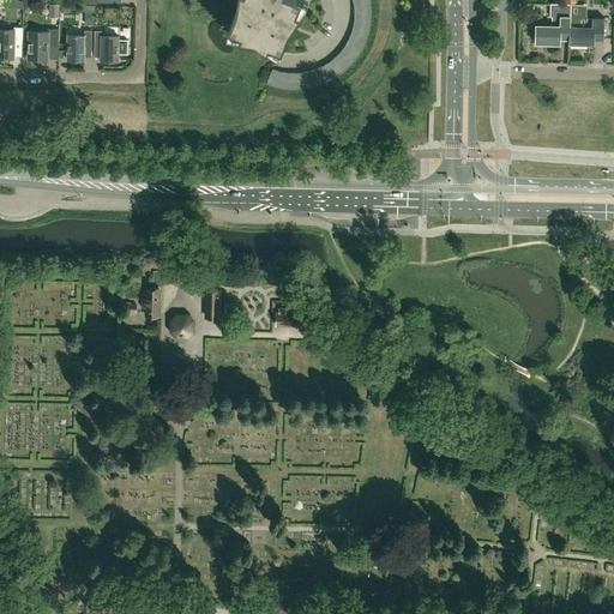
[(292,26),(301,13),(300,13),(305,0),(239,0),(239,5),(240,5),(248,7),(246,12),(238,8),(229,31),(240,37),(241,37),(256,40),(268,48),(268,47),(281,53),(290,29),(282,25),(283,22),(292,25),(292,26)]
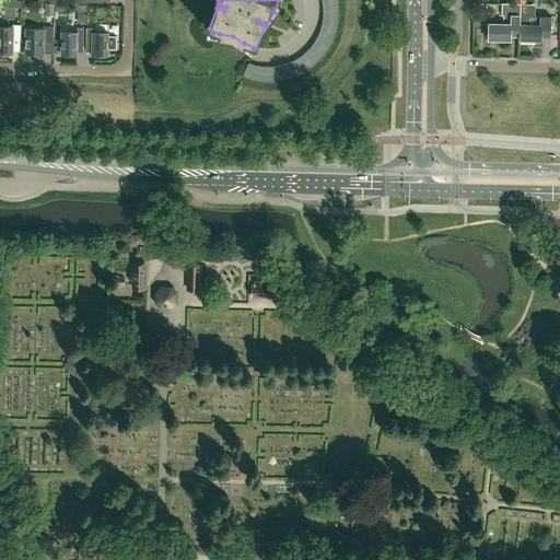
[(323,4),(324,11),(338,11),(338,2),(323,4)]
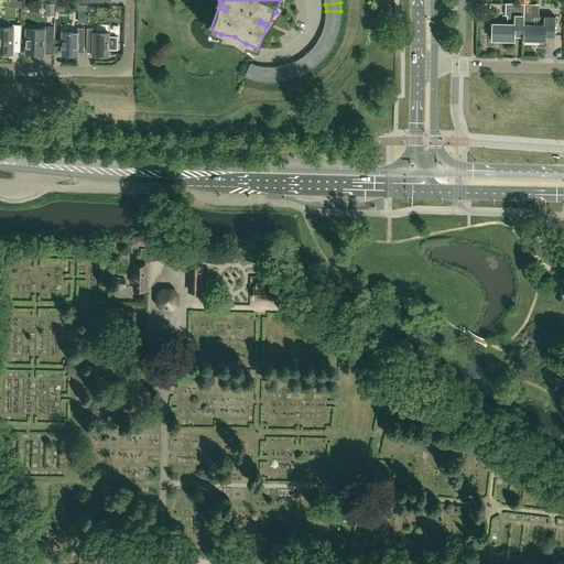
[(524,4),(506,3),(506,17),(507,17),(507,24),(492,23),(491,40),(514,41),(516,31),(523,31),(523,41),(524,4)]
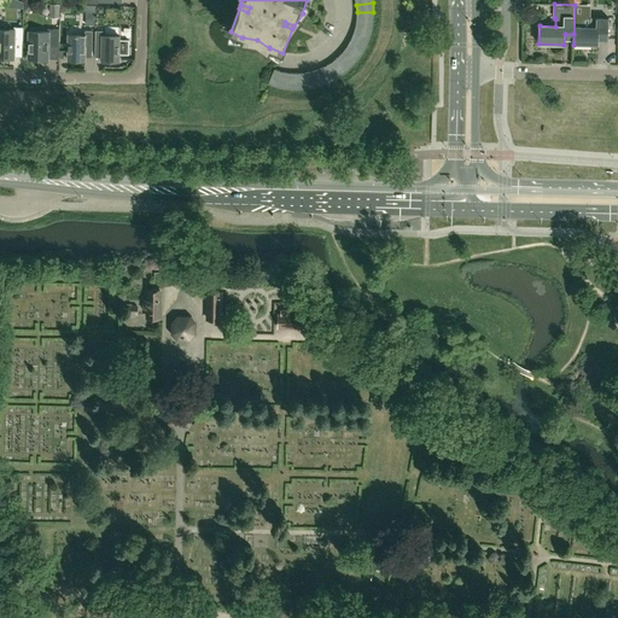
[(576,5),(575,5),(573,45),(599,45),(599,35),(608,35),(608,18),(592,17),(592,27),(584,27),(586,16),(576,16),(576,5)]
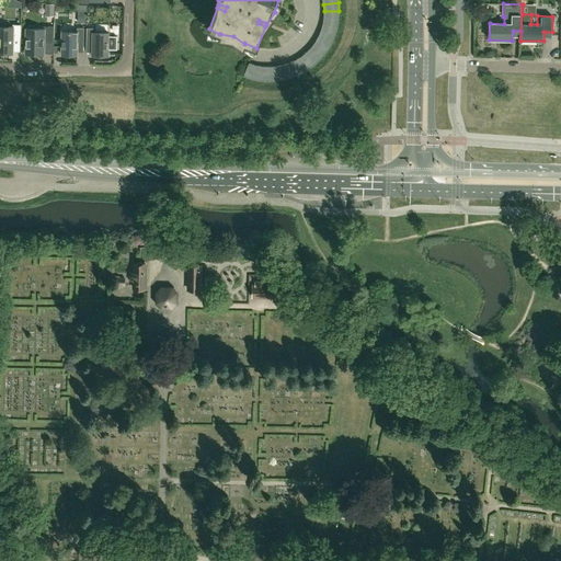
[(323,24),(338,27),(339,19),(324,18),(323,24)]
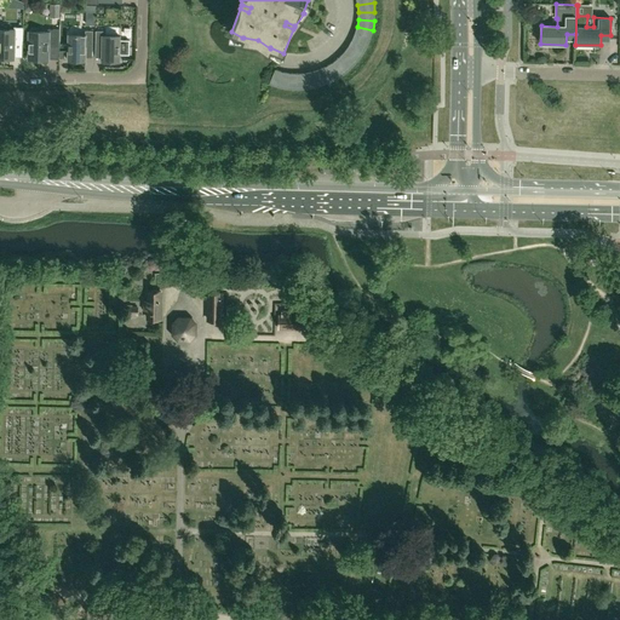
[(357,27),(355,34),(371,40),(373,30),(357,27)]
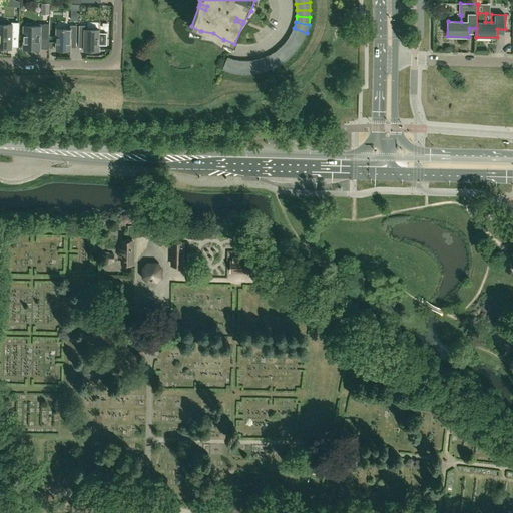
[(0,48),(11,49),(12,37),(12,36),(19,37),(19,23),(11,23),(11,25),(0,24),(0,48)]
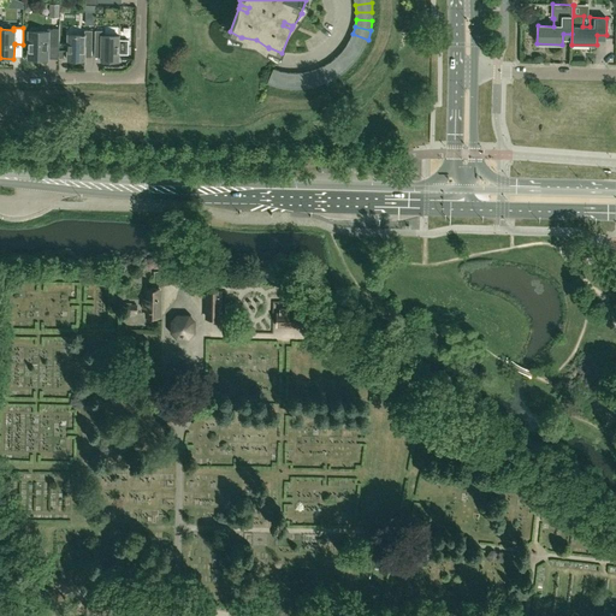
[(29,33),(29,60),(48,60),(48,47),(49,46),(57,46),(58,30),(48,30),(47,33),(29,33)]
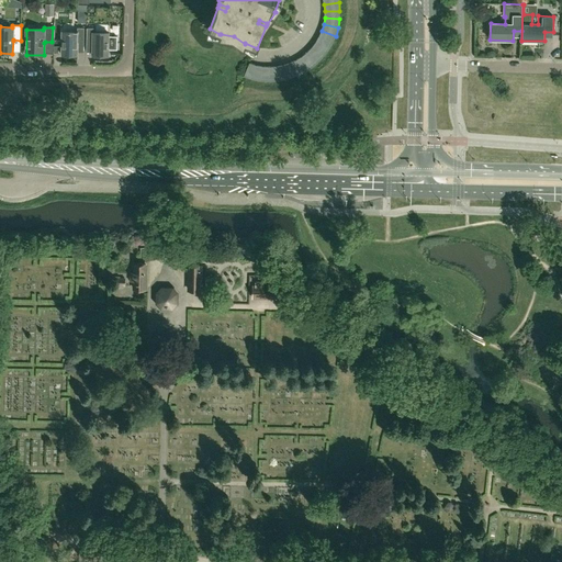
[(77,33),(63,32),(62,56),(77,56),(78,42),(85,42),(85,29),(77,29),(77,33)]
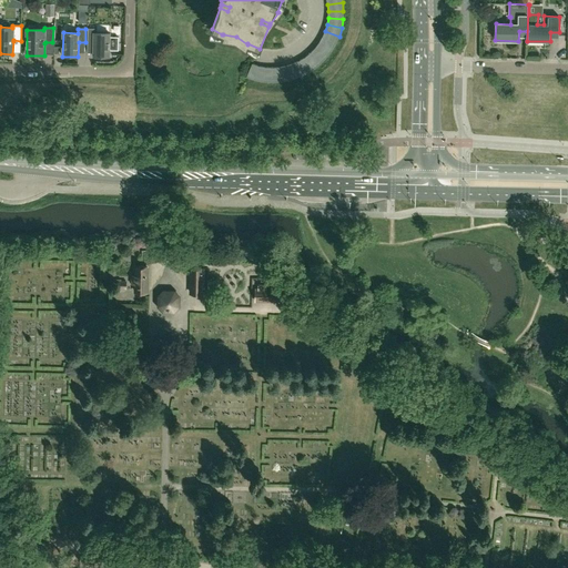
[(95,29),(88,29),(88,42),(94,42),(93,57),(109,58),(110,50),(119,50),(119,37),(110,37),(102,33),(94,33),(95,29)]
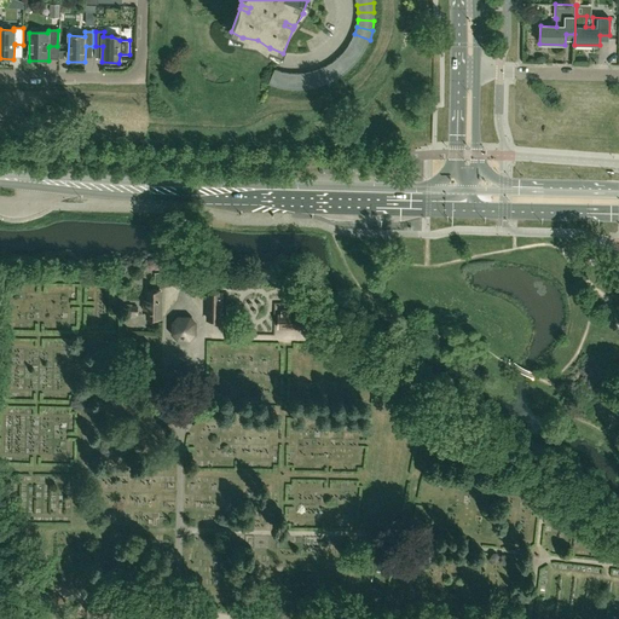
[(354,34),(352,41),(366,48),(370,40),(354,34)]
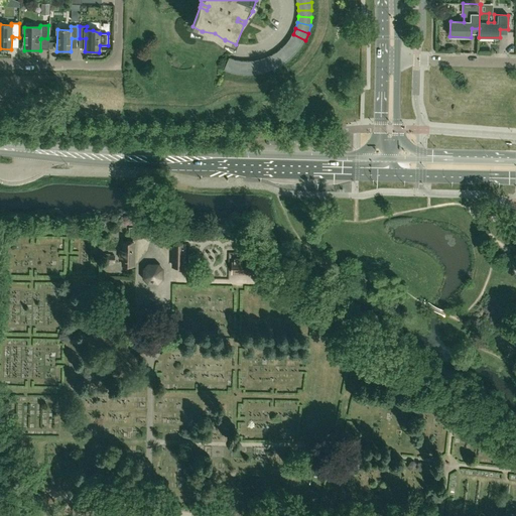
[(305,40),(293,34),(289,39),(301,47),(305,40)]
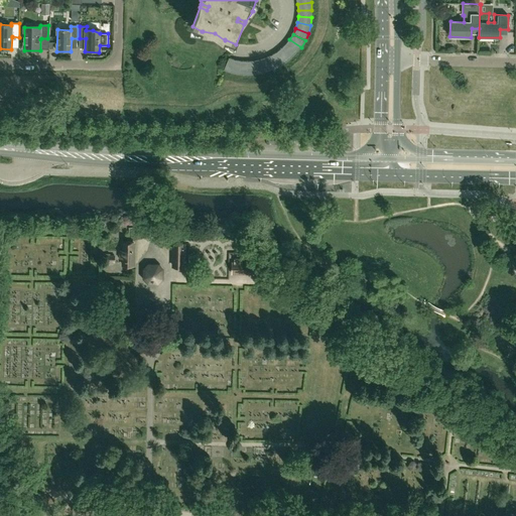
[(289,39),(286,44),(296,53),(301,47),(289,39)]
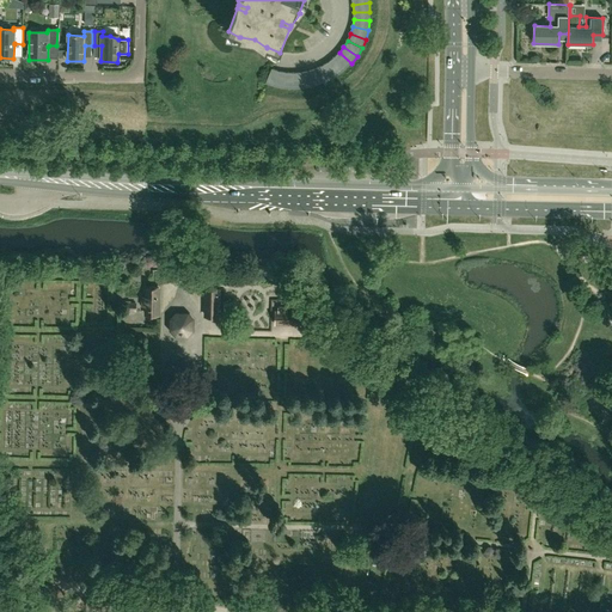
[(352,63),(340,53),(334,59),(344,71),(352,63)]
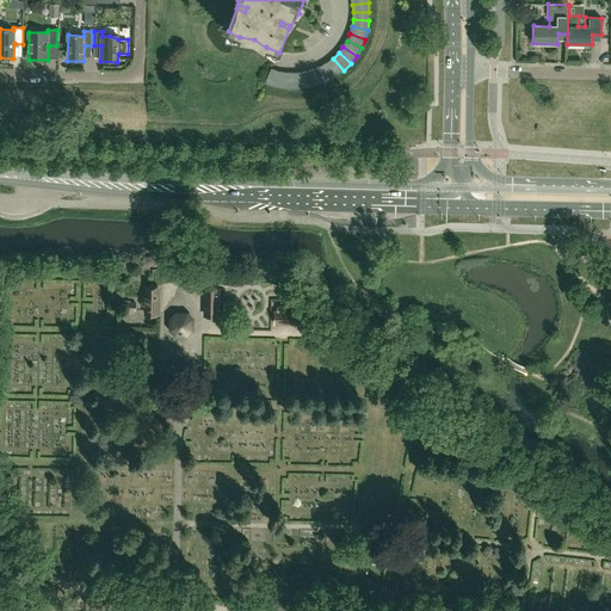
[(333,59),(328,62),(337,75),(344,71),(333,59)]
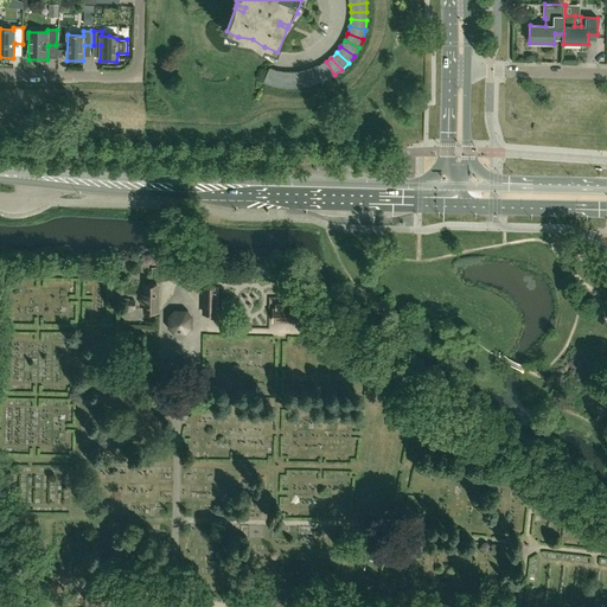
[(326,62),(319,66),(327,81),(334,75),(326,62)]
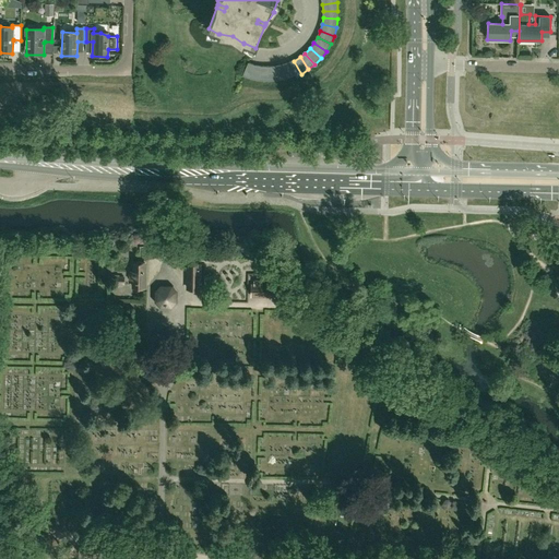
[(294,61),(288,63),(294,78),(301,74),(294,61)]
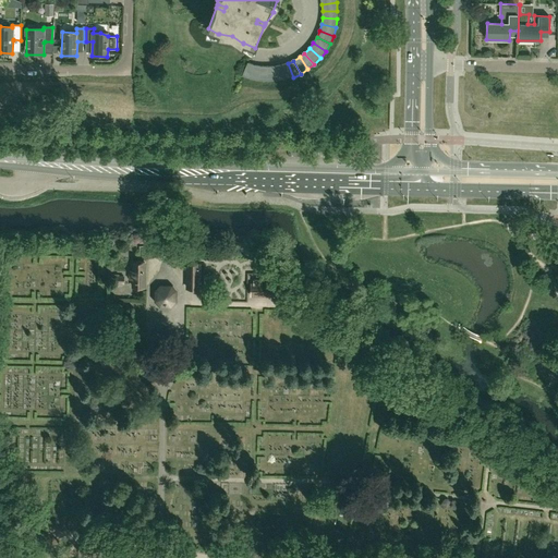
[(251,80),(254,65),(247,63),(242,76),(251,80)]
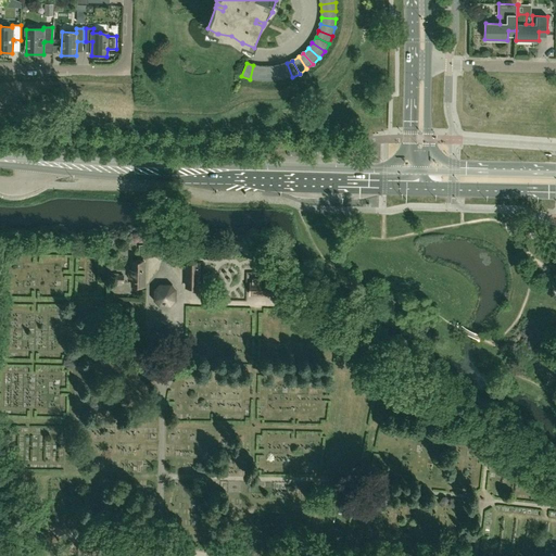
[(287,63),(280,65),(283,79),(292,77),(287,63)]
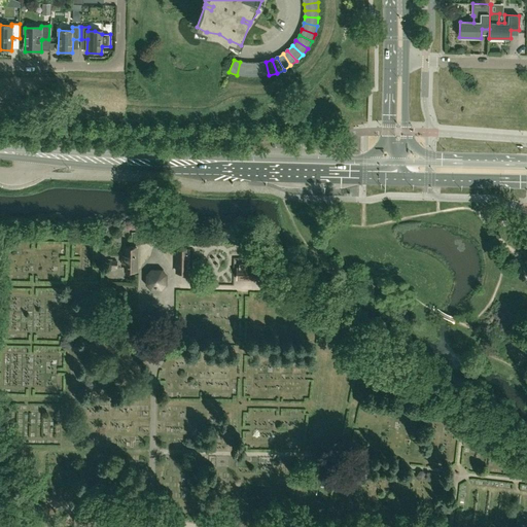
[(247,63),(240,62),(237,75),(245,76),(247,63)]
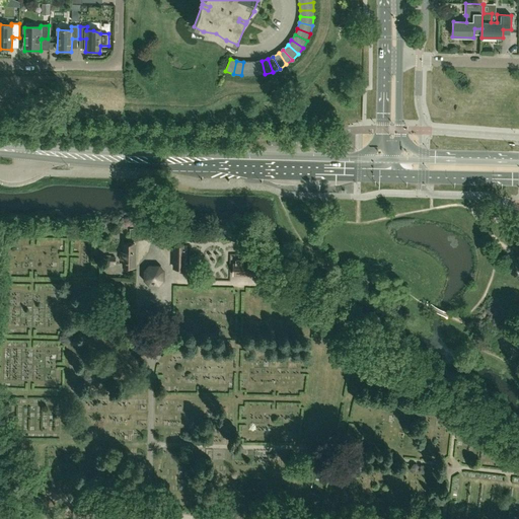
[(262,61),(255,62),(256,76),(265,74),(262,61)]
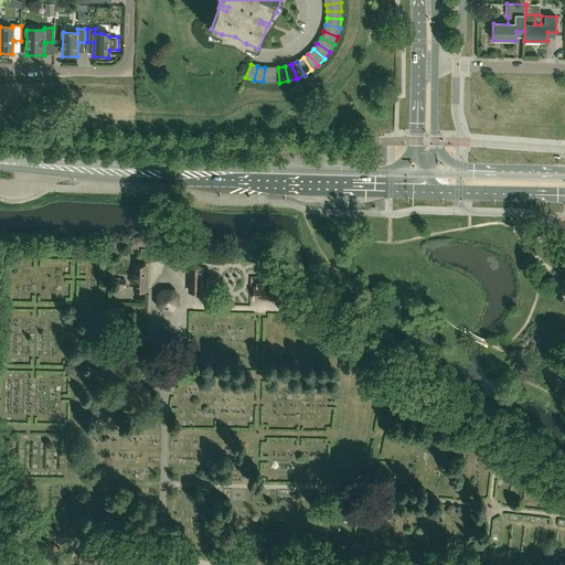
[(145,291),(146,267),(140,264),(139,264),(135,266),(134,275),(130,275),(130,284),(134,284),(134,291),(145,291)]
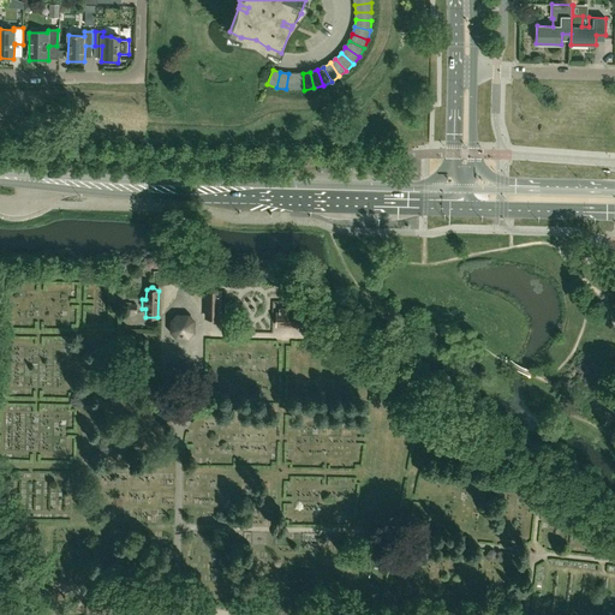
[(207,317),(219,318),(220,291),(214,288),(213,288),(208,291),(207,317)]
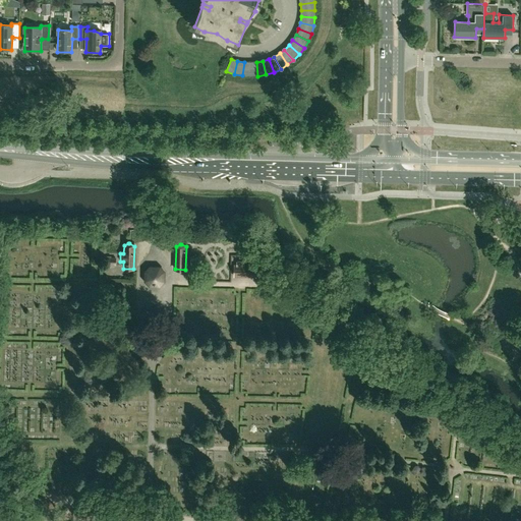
[(255,266),(237,266),(234,265),(234,276),(255,277),(255,266)]
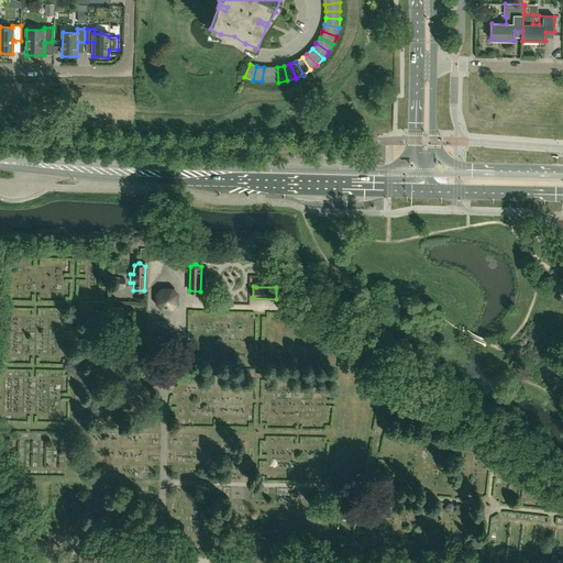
[(172,290),(163,290),(159,294),(158,302),(163,307),(172,307),(176,304),(176,295),(172,290)]
